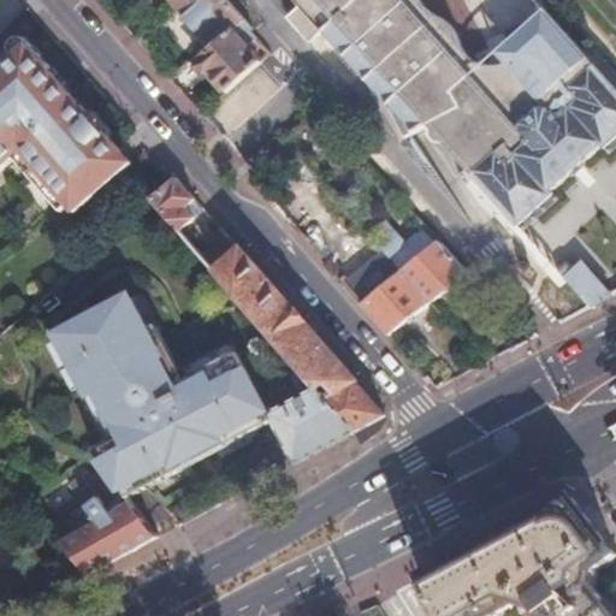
[(171,0),(214,51),(195,67),(205,77),(209,73),(225,90),(271,51),(225,0),(171,0)]
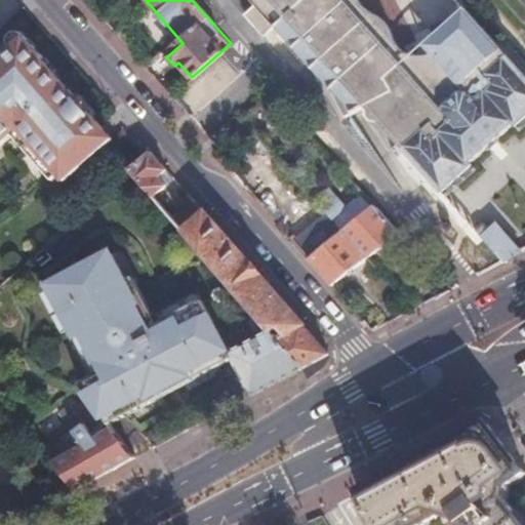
[(524,59),(510,43),(500,50),(495,44),(462,8),(434,33),(445,44),(415,56),(397,40),(396,38),(396,37),(395,36),(395,34),(394,33),(393,32),(393,31),(392,30),(392,29),(391,28),(391,27),(390,26),(389,25),(389,24),(388,23),(387,22),(385,19),(384,18),(382,17),(381,15),(380,14),(379,13),(378,12),(376,11),(375,10),(373,9),(372,8),(370,7),(369,6),(368,5),(366,4),(365,4),(364,3),(363,3),(362,2),(360,0),(248,0),(255,7),(245,16),(264,38),(275,28),(331,92),(342,117),(365,104),(365,112),(368,117),(375,120),(381,118),(385,123),(382,125),(392,135),(395,132),(407,147),(405,150),(444,194),(475,166),(469,160),(514,120),(520,126),(524,121),(524,59)]
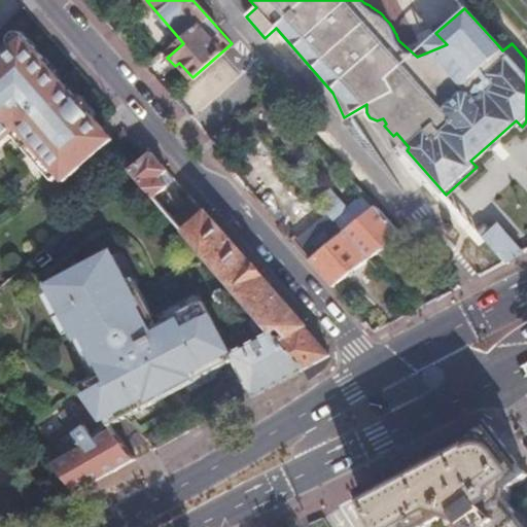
[(7,54),(25,38),(21,36),(19,35),(13,35),(9,36),(5,41),(4,45),(5,49),(7,54)]
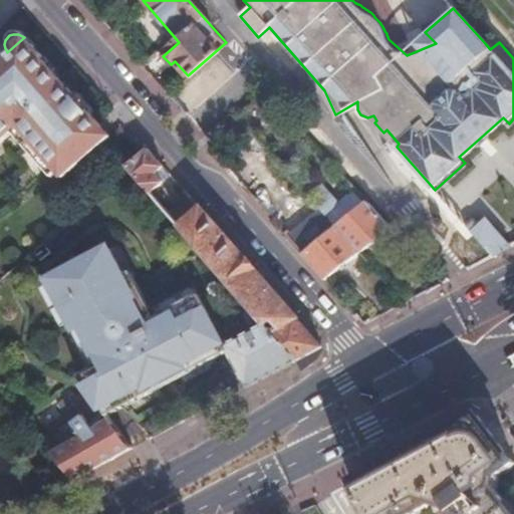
[(27,49),(32,45),(24,37),(7,52),(0,58),(0,143),(10,135),(35,163),(86,116),(76,105),(78,103),(71,94),(68,97),(65,94),(27,49)]
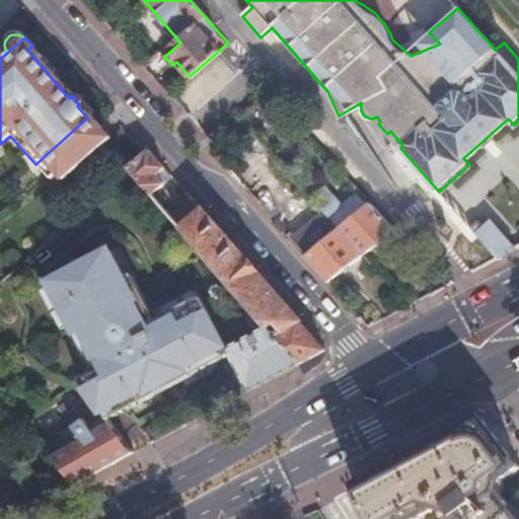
[(495,50),(504,43),(502,41),(499,40),(496,40),(494,41),(492,41),(490,44),(495,50)]
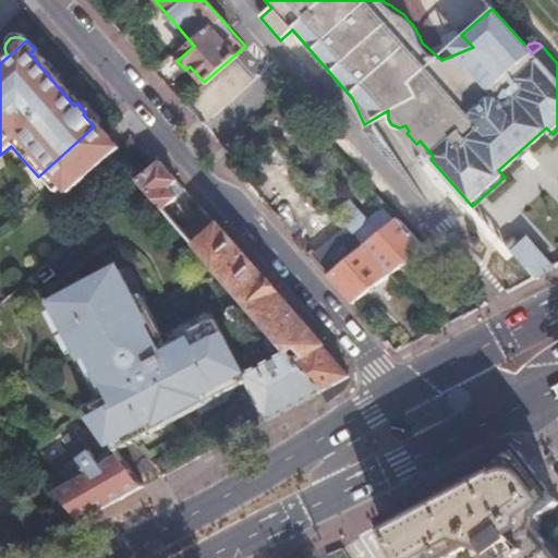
[(46,61),(35,49),(29,53),(71,102),(74,106),(77,102),(44,63),(46,61)]
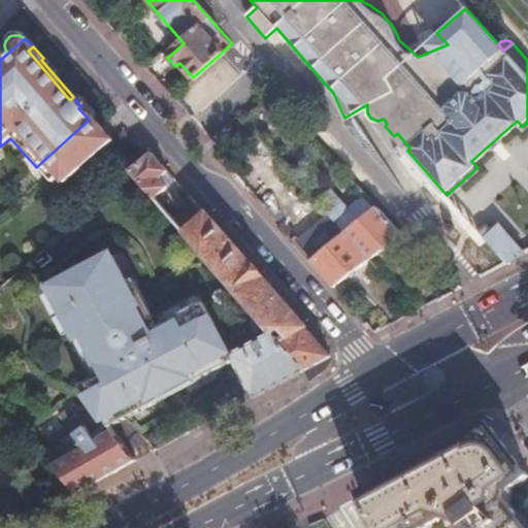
[(91,118),(89,120),(36,167),(51,184),(57,179),(63,186),(112,141),(91,118)]
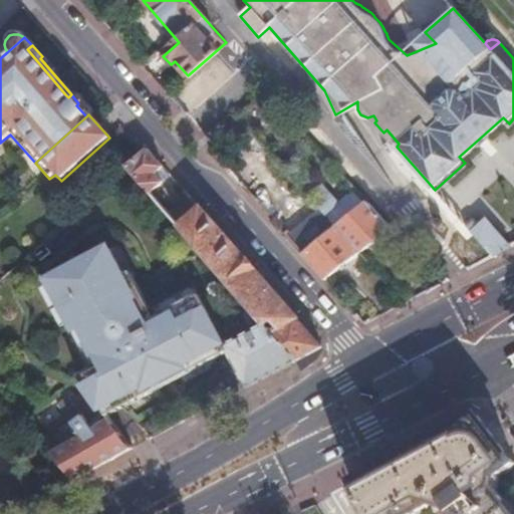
[(165,168),(150,150),(129,168),(152,194),(155,197),(159,194),(156,190),(164,183),(157,175),(165,168)]
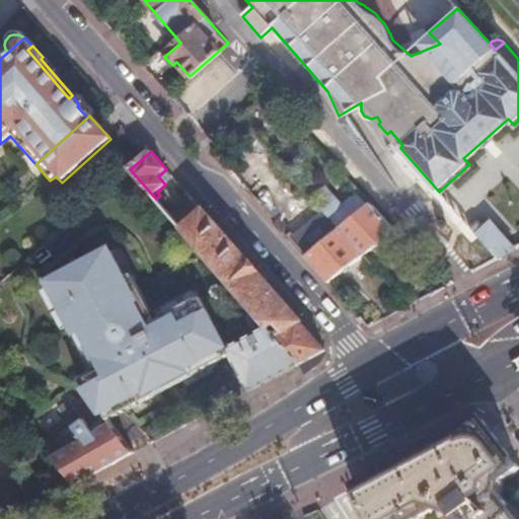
[(173,177),(166,169),(158,176),(165,184),(173,177)]
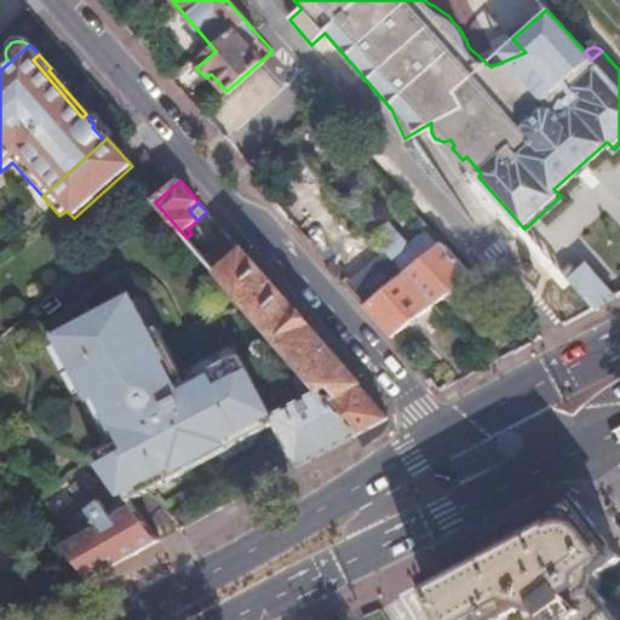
[(469,275),(429,229),(409,245),(390,224),(385,228),(374,216),(363,225),(405,273),(432,305),(469,275)]
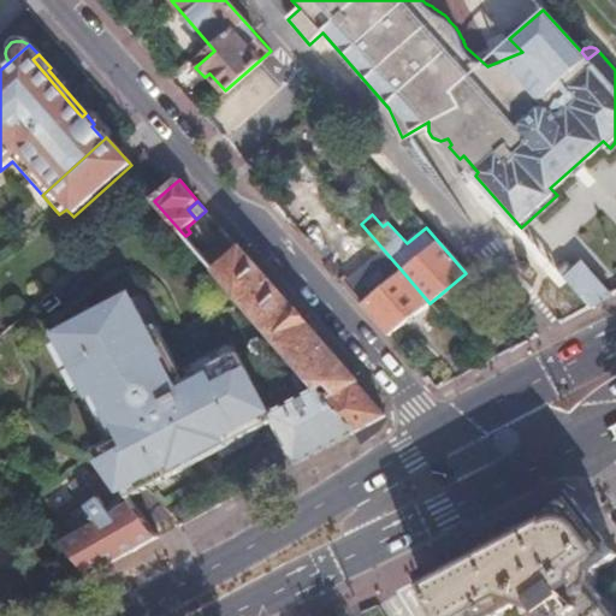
[(230,238),(206,260),(218,273),(243,252),(230,238)]
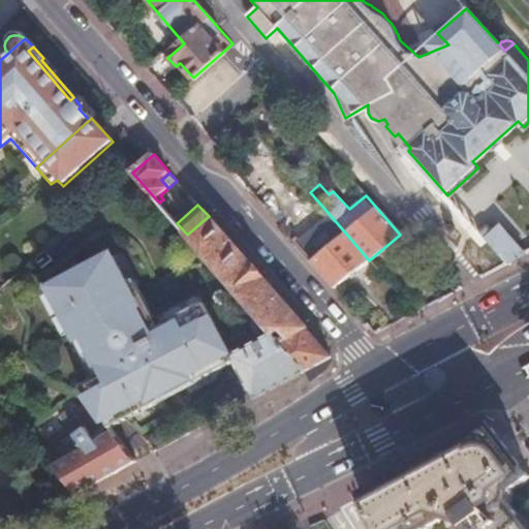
[(281,342),(307,329),(276,293),(209,216),(187,235),(274,334),(281,342)]
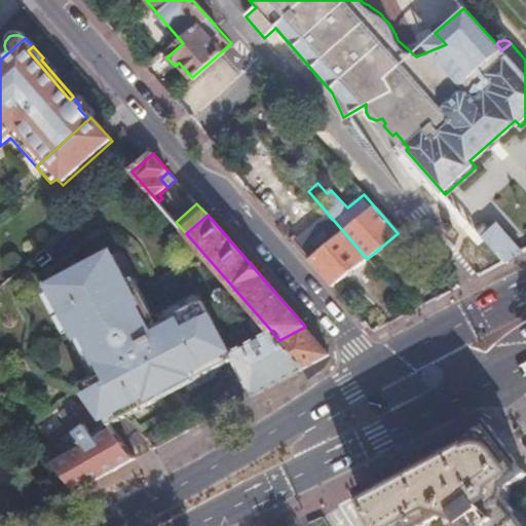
[(478,229),(505,261),(522,253),(498,224),(493,228),(490,224),(485,223),(478,229)]
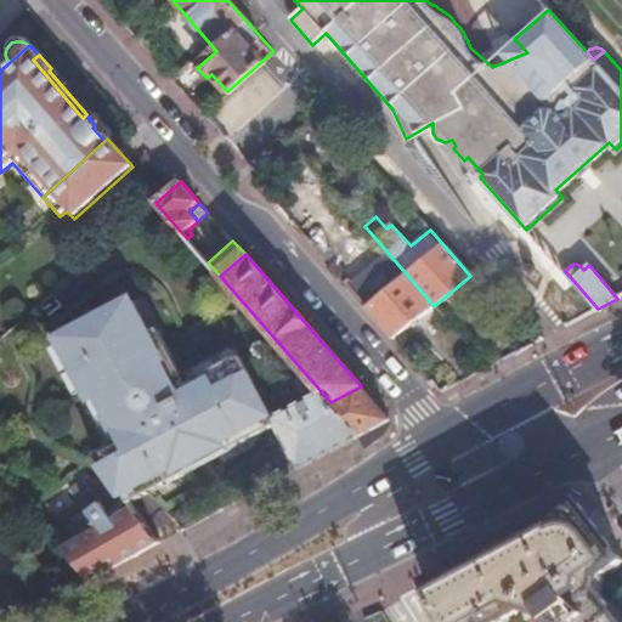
[(434,306),(406,273),(383,293),(361,269),(344,283),(394,340),(434,306)]
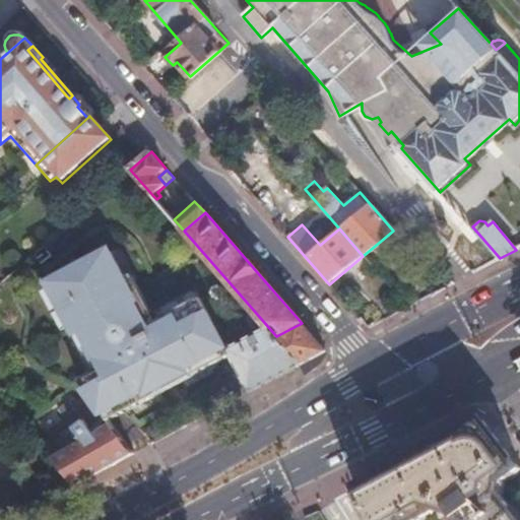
[(113,254),(52,287),(87,351),(92,348),(103,367),(95,370),(80,382),(110,419),(233,354),(252,390),(273,380),(302,365),(276,336),(269,328),(230,349),(201,298),(148,326),(139,307),(141,306),(113,254)]
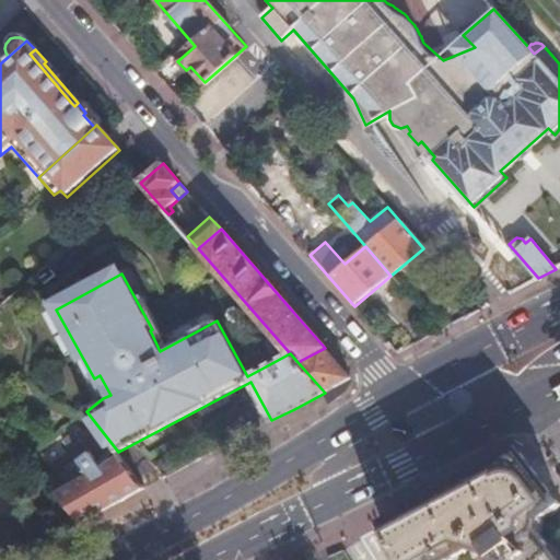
[(298,362),(325,393),(339,384),(351,377),(325,348),(298,362)]
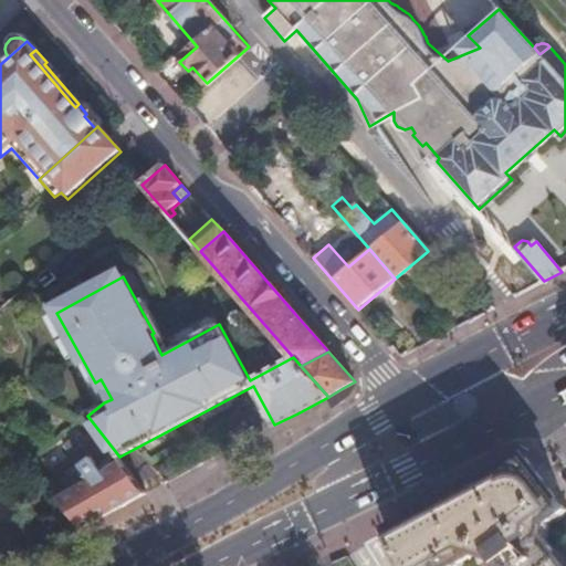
[(60,500),(83,527),(115,510),(144,495),(118,464),(106,471),(77,436),(65,446),(92,480),(60,500)]
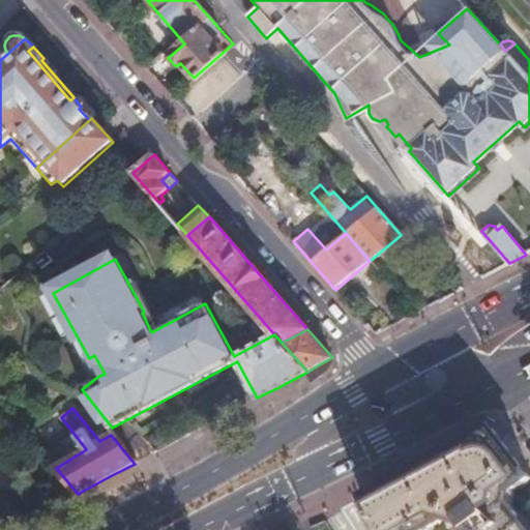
[(529,529),(529,525),(516,505),(516,492),(529,480),(529,471),(497,428),(427,465),(380,490),(365,497),(382,529),(428,529),(453,517),(468,524),(472,529),(471,529),(529,529)]
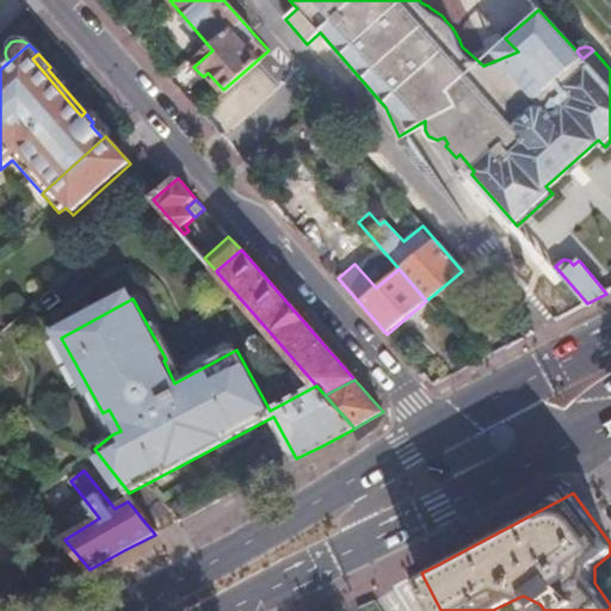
[(128,501),(155,535),(159,532),(134,498),(128,501)]
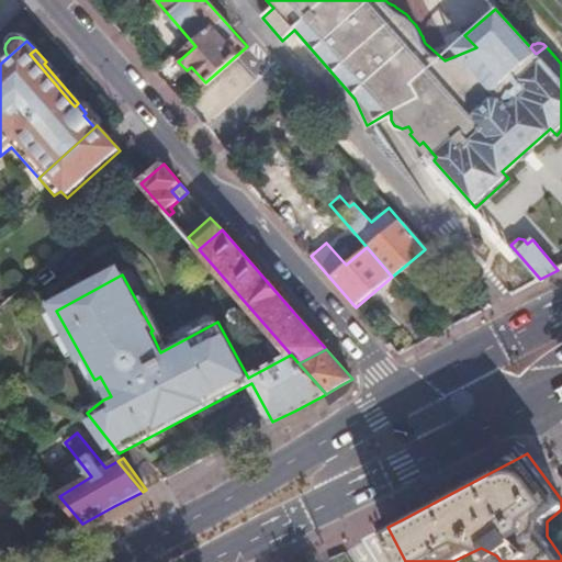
[(57,471),(45,480),(57,493),(68,485),(57,471)]
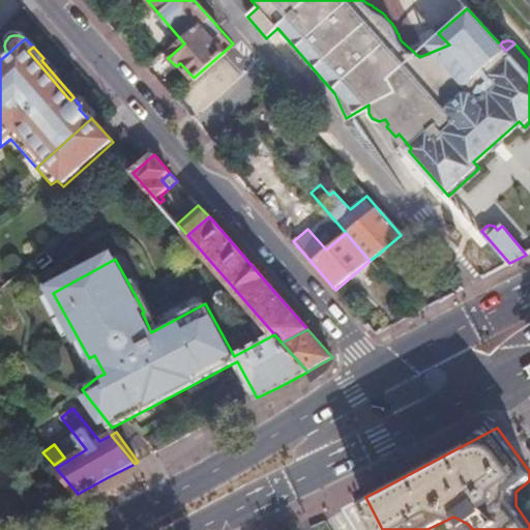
[(0,529),(9,529),(0,518),(0,529)]
